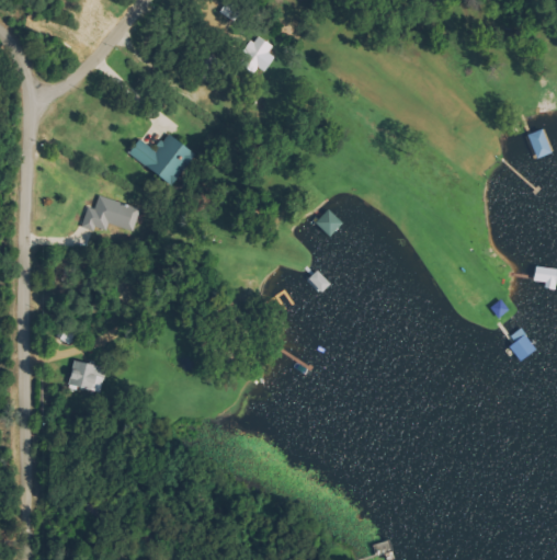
[(279,46),(257,35),(242,66),(258,73),(262,63),(269,66),(279,46)]
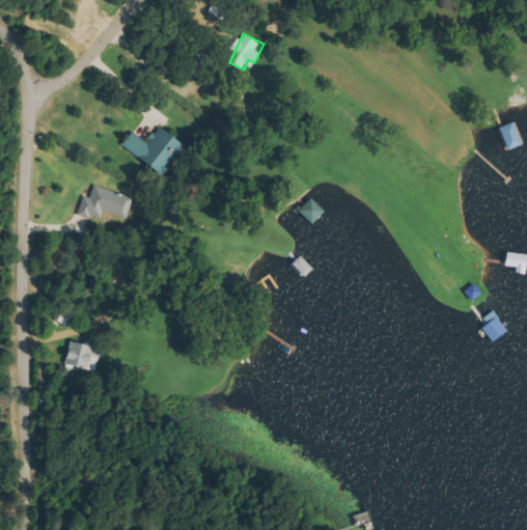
[(498,127),(507,149),(521,144),(512,121),(498,127)]
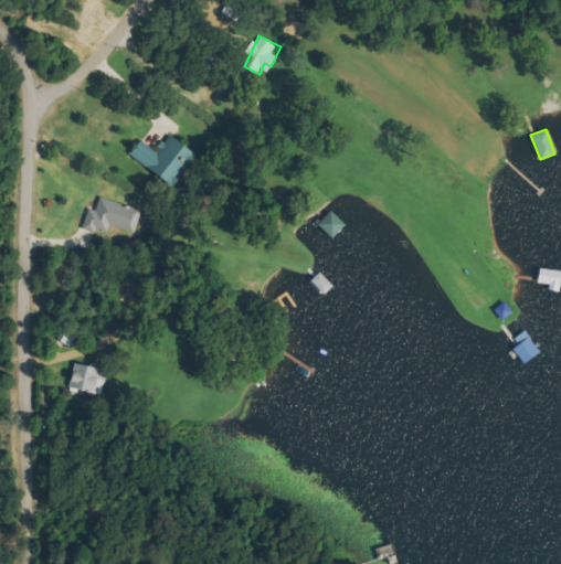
[(138,139),(128,159),(173,184),(191,151),(167,137),(159,150),(138,139)]
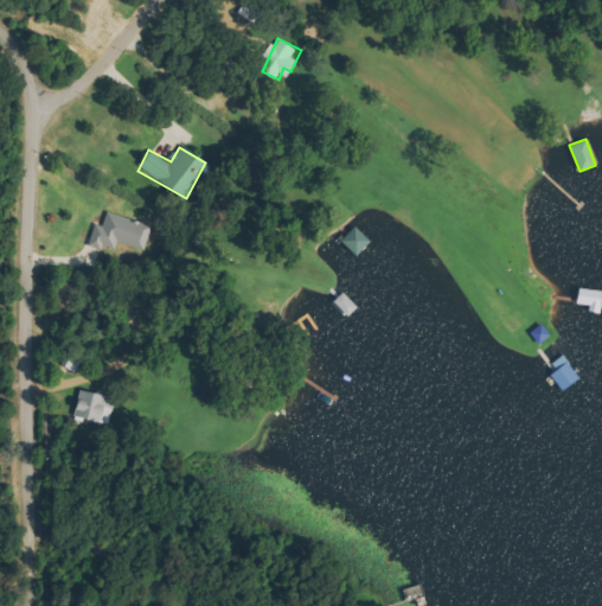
[(145,250),(153,225),(108,211),(103,227),(96,224),(90,243),(113,250),(115,241),(145,250)]
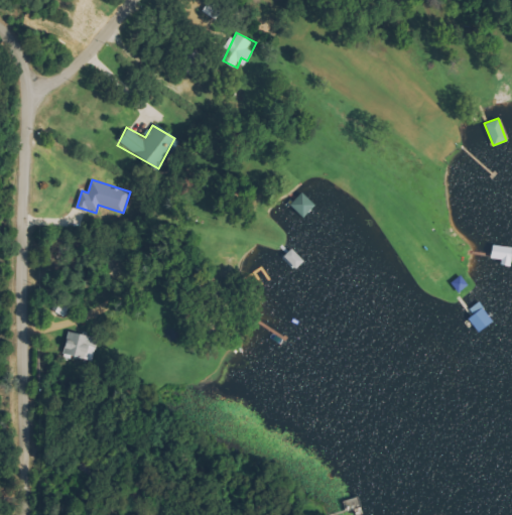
[(290,205),(303,218),(315,205),(301,191),(290,205)]
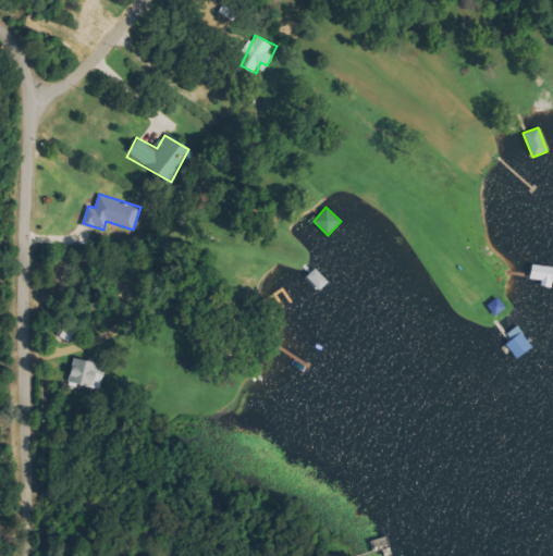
[(90,390),(96,363),(73,358),(69,375),(72,377),(71,385),(90,390)]
